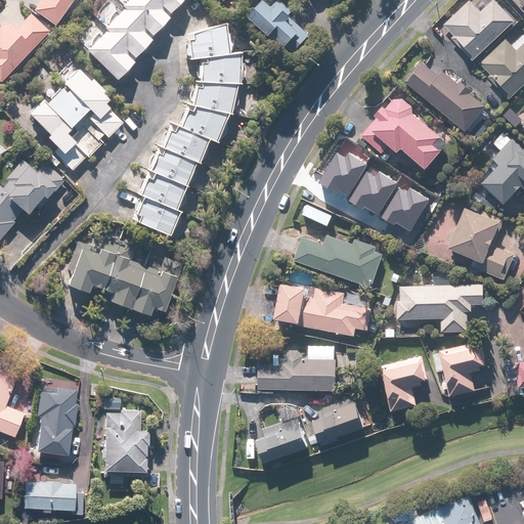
[(42,0),(35,10),(57,27),(76,0),(42,0)]
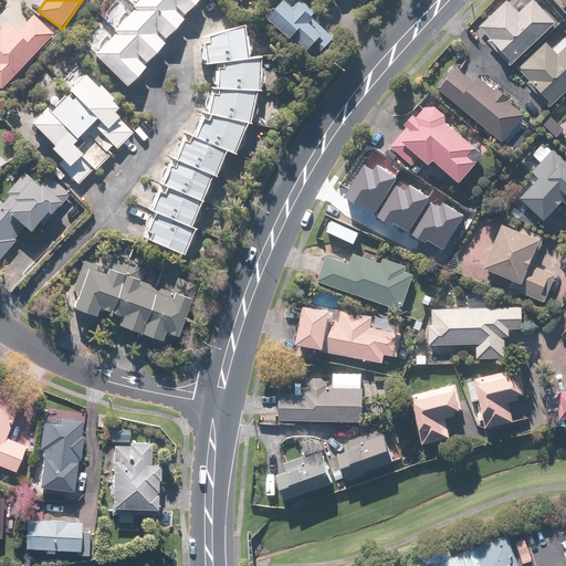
[(168,44),(165,41),(123,0),(116,0),(100,18),(148,64),(168,44)]
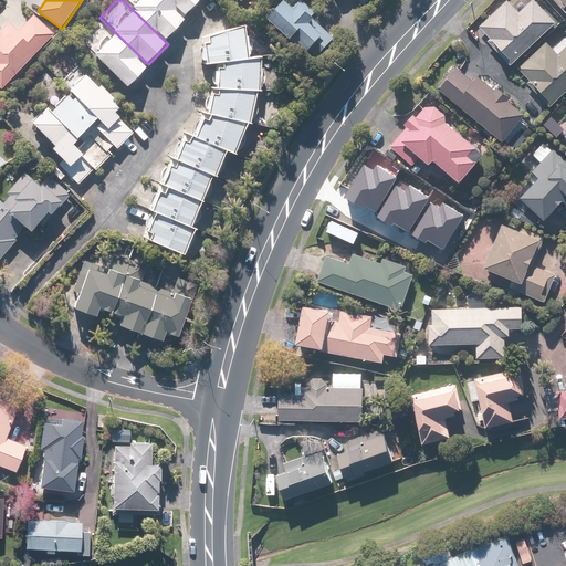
[(188,18),(186,16),(169,0),(123,0),(165,41),(188,18)]
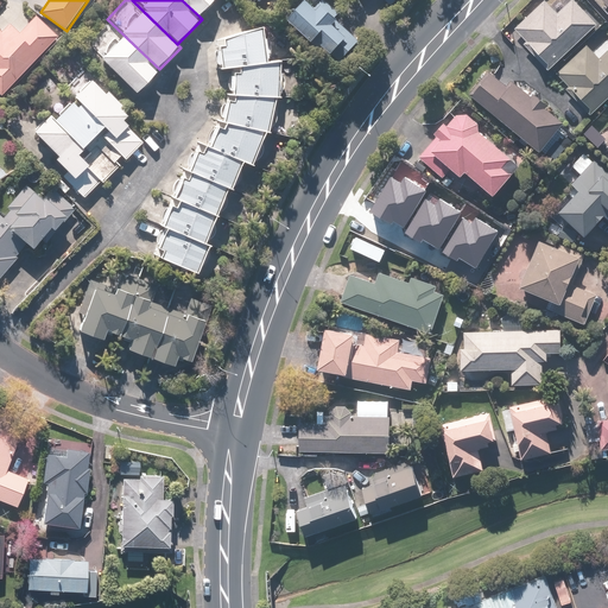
[(182,0),(200,17),(215,0),(182,0)]
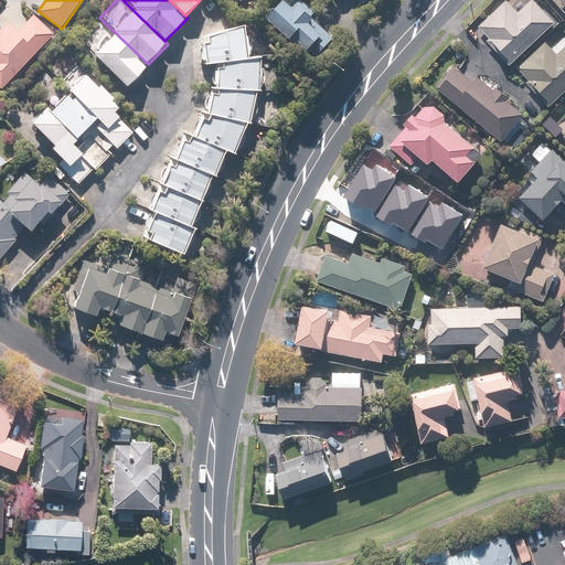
[(290,0),(288,0),(272,17),(308,52),(310,50),(318,56),(338,35),(300,0),(298,0),(295,4),(290,0)]
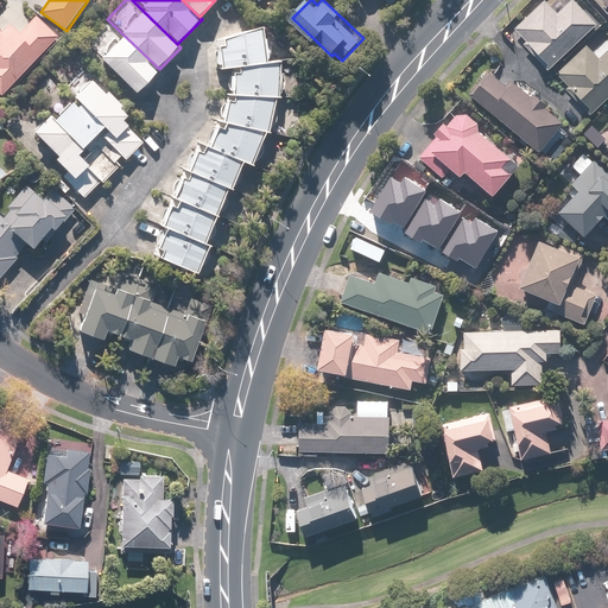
[(525,42),(550,69),(597,24),(575,0),(570,0),(569,2),(565,0),(561,0),(555,6),(548,0),(544,0),(515,26),(527,39),(525,42)]
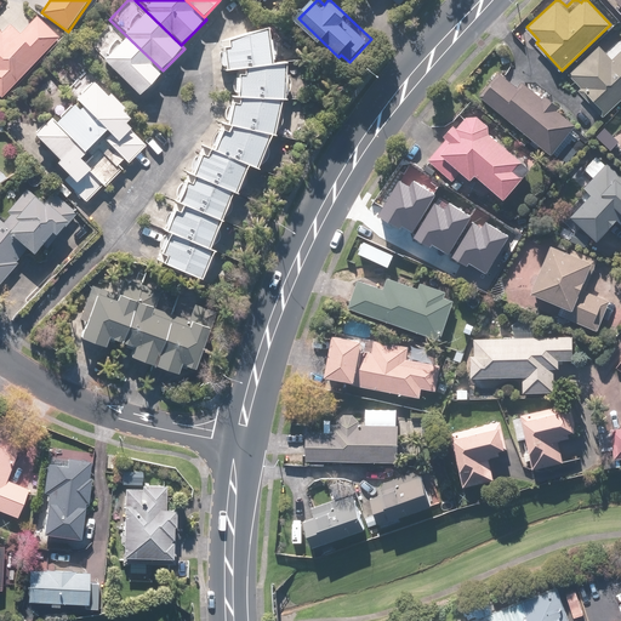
[(9,22),(0,30),(0,29),(0,93),(3,96),(61,36),(39,16),(21,34),(9,22)]
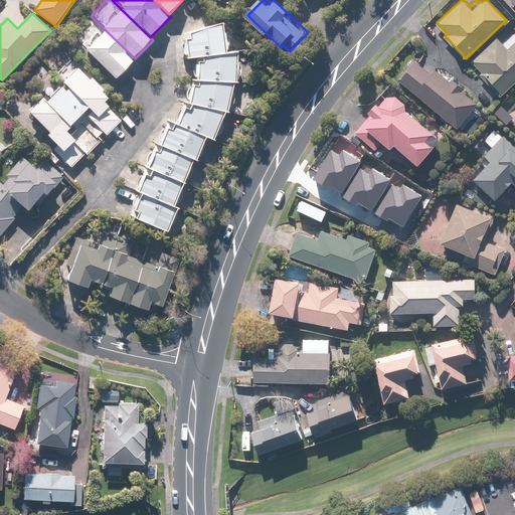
[(136,59),(135,58),(91,16),(73,33),(118,77),(136,59)]
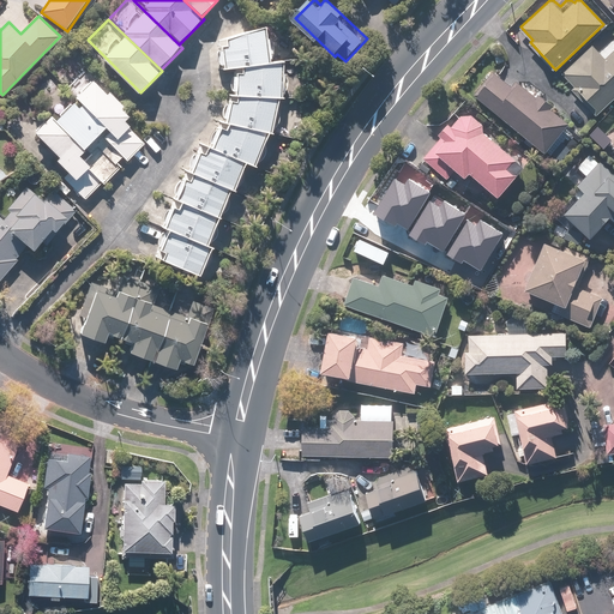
[(226,67),(246,66),(272,62),(268,26),(230,38),(230,47),(224,47),(226,67)]
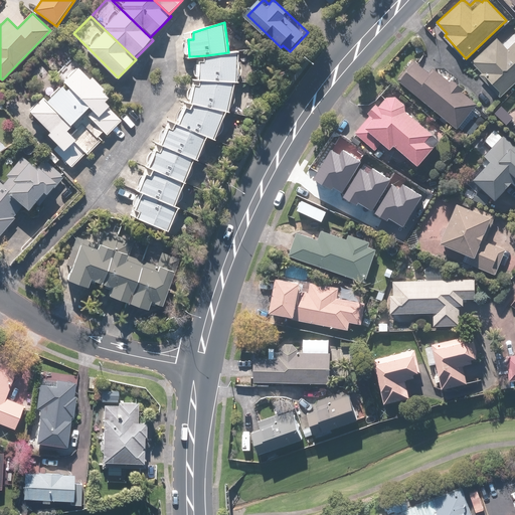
[(481,72),(502,95),(514,82),(514,33),(505,43),(498,37),(473,60),(483,70),(481,72)]
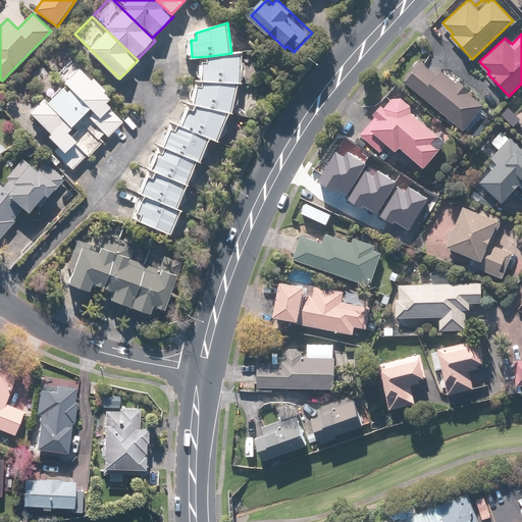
[(244,52),(231,53),(209,56),(209,62),(203,61),(202,83),(205,83),(240,84),(243,84),(244,52)]
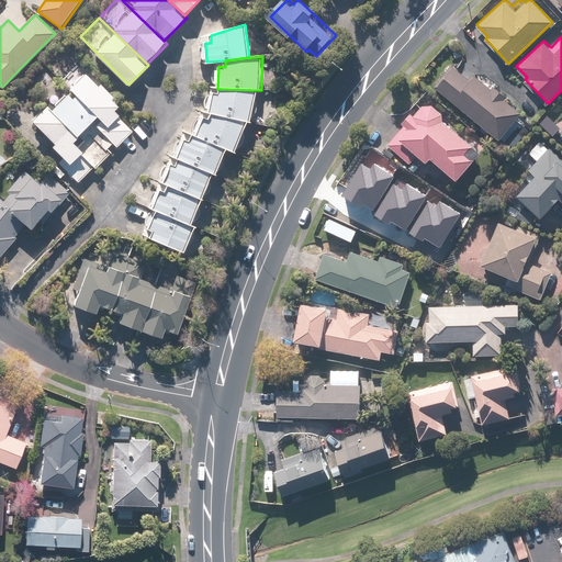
[(51,104),(34,120),(55,142),(52,145),(66,159),(62,164),(79,183),(112,153),(109,149),(114,144),(117,147),(134,132),(116,112),(122,108),(113,99),(114,98),(81,62),(63,79),(72,89),(62,99),(51,87),(43,94),(51,104)]
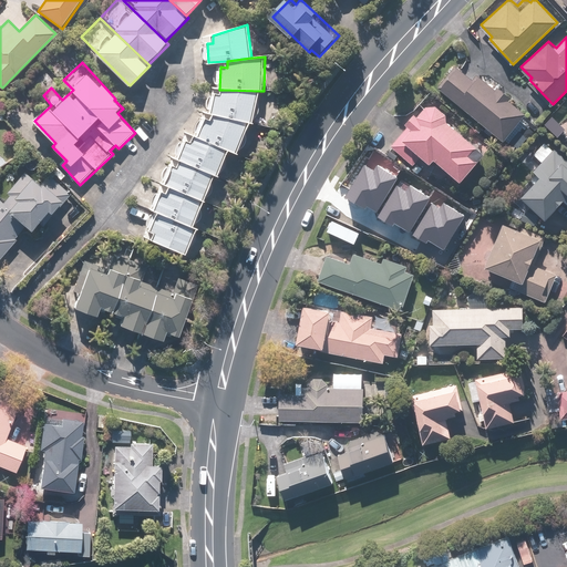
[(459,66),(441,86),(485,125),(482,129),(492,137),(496,132),(515,148),(535,125),(525,116),(527,113),(506,95),(508,92),(486,73),(483,78),(478,73),(473,79),(459,66)]
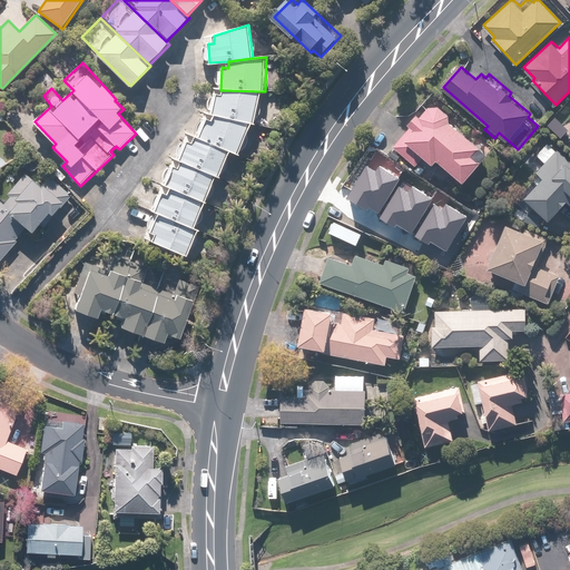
[(256,125),(262,91),(224,90),(223,95),(217,92),(212,114),(215,115),(251,124),(256,125)]
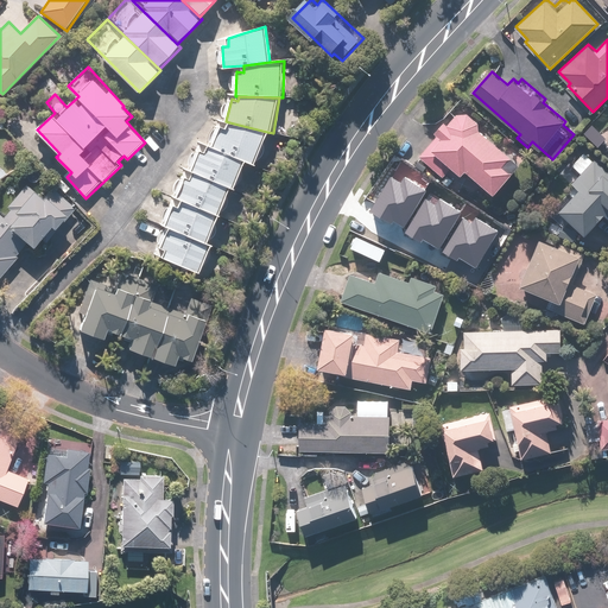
[(439,134),(420,157),(444,177),(455,165),(463,172),(454,183),(467,194),(480,178),(498,192),(525,159),(511,147),(508,150),(482,127),(485,125),(464,107),(449,125),(445,122),(437,132),(439,134)]
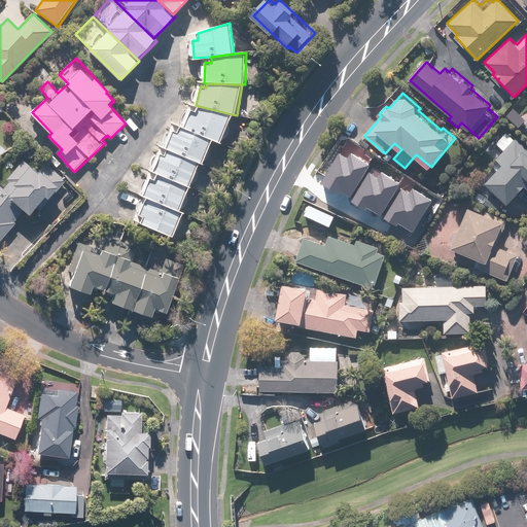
[(522,112),(515,105),(502,116),(510,124),(522,112)]
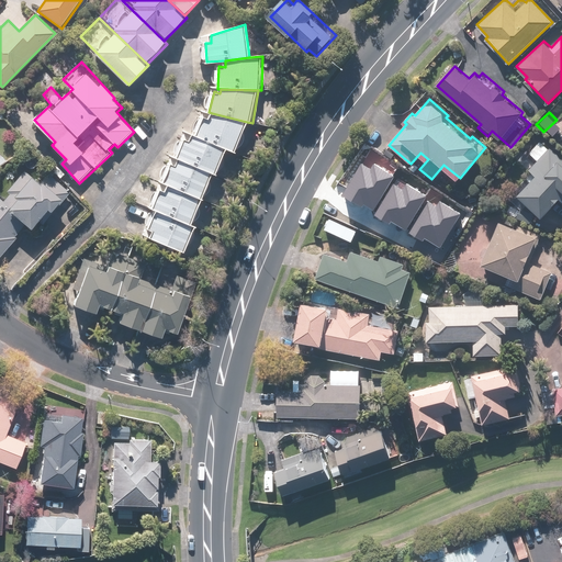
[(236,150),(247,122),(212,113),(211,117),(203,115),(197,136),(226,147),(236,150)]
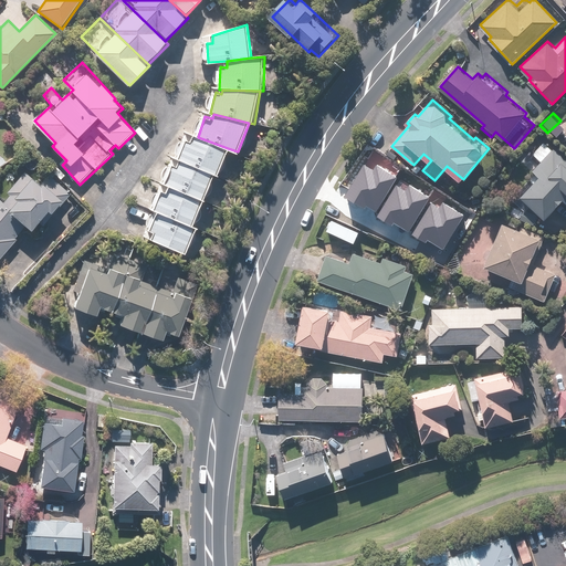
[(218,175),(228,148),(198,137),(189,134),(179,160),(215,174),(218,175)]
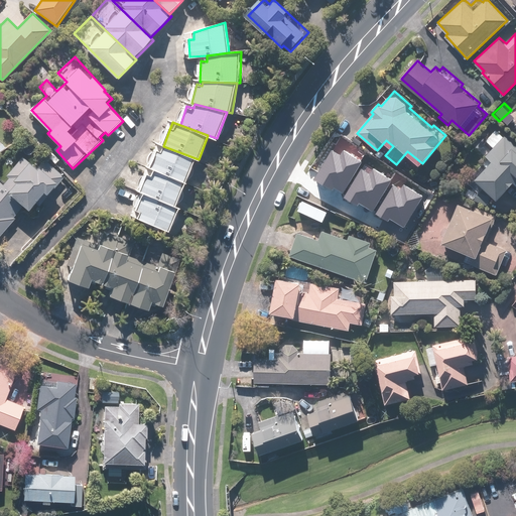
[(515,181),(515,139),(499,125),(486,140),(493,146),(486,155),(489,157),(473,176),(499,200),(515,180),(515,181)]
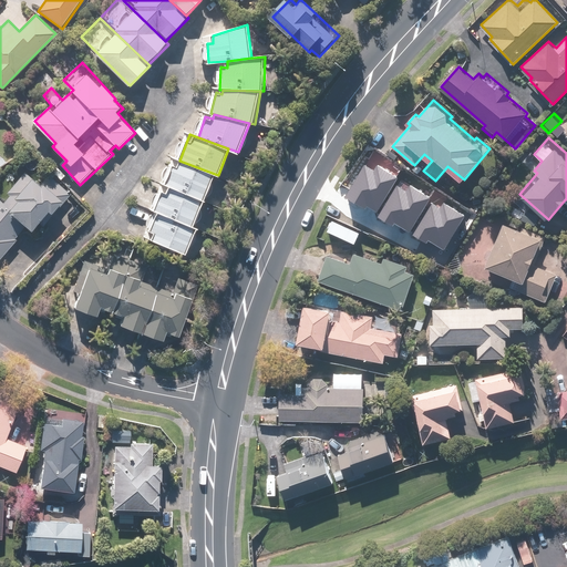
[(12,197),(6,204),(28,225),(33,230),(51,210),(54,213),(72,194),(35,160),(6,192),(12,197)]
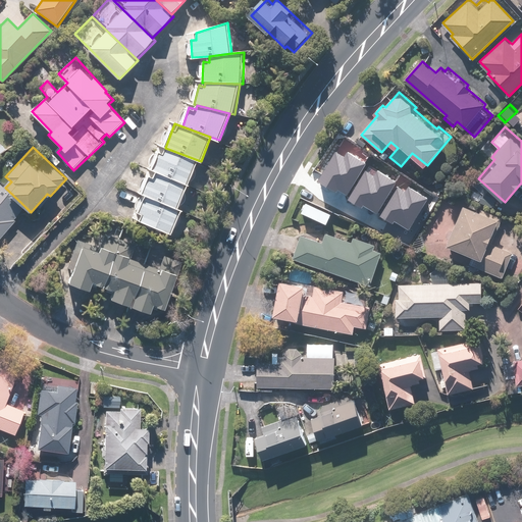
[(189,185),(198,160),(165,148),(162,154),(158,153),(151,170),(156,171),(189,185)]
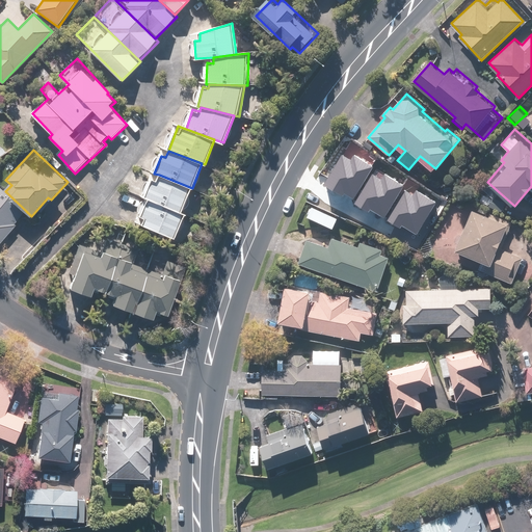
[(363,189),(340,179),(330,202),(351,211),(349,214),(404,238),(420,202),(409,196),(415,184),(382,169),(374,189),(365,185),(363,189)]
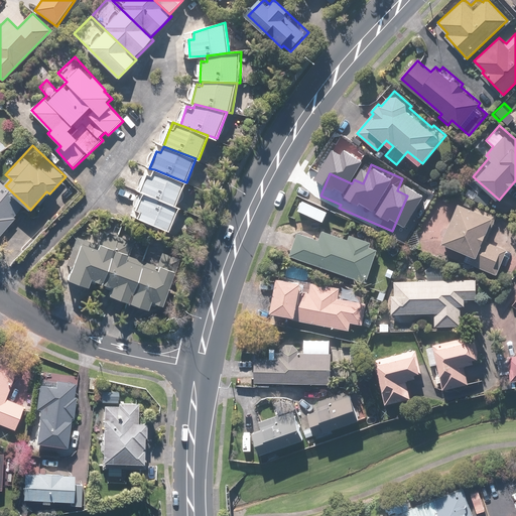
[(177,206),(186,182),(154,169),(152,174),(147,172),(139,191),(144,194),(177,206)]
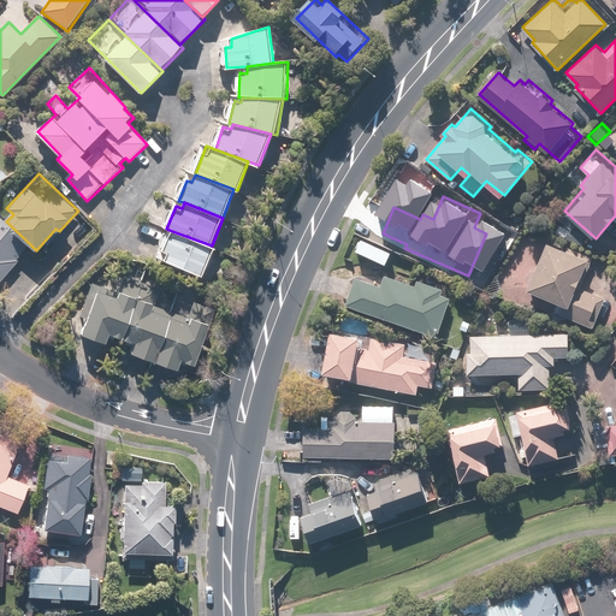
[(17,260),(30,244),(6,221),(0,215),(0,282),(19,261),(17,260)]
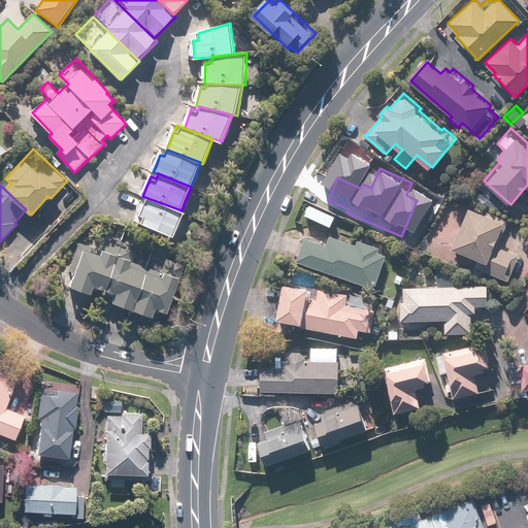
[(502,201),(490,195),(486,203),(498,209),(502,201)]
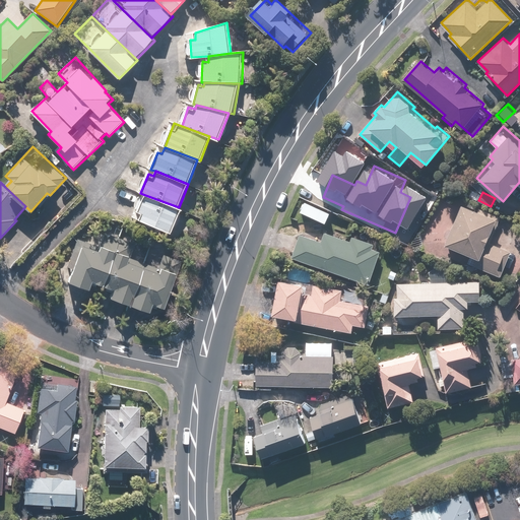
[(182,209),(179,207),(145,195),(139,211),(143,213),(140,221),(173,234),(182,209)]
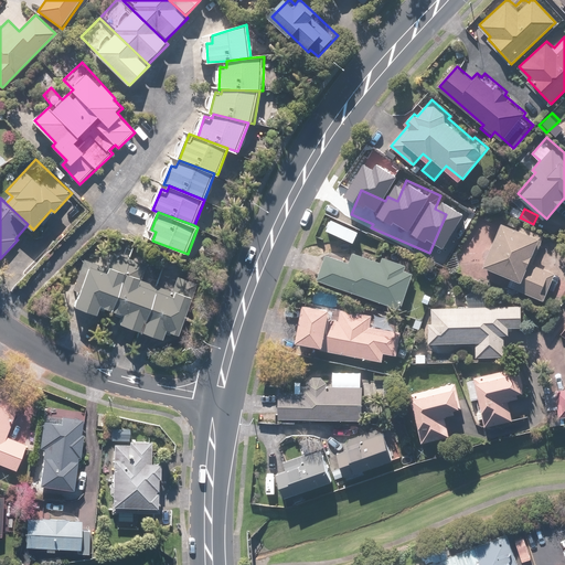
[(487,265),(513,275),(509,286),(546,300),(557,273),(531,263),(542,235),(503,221),(487,265)]
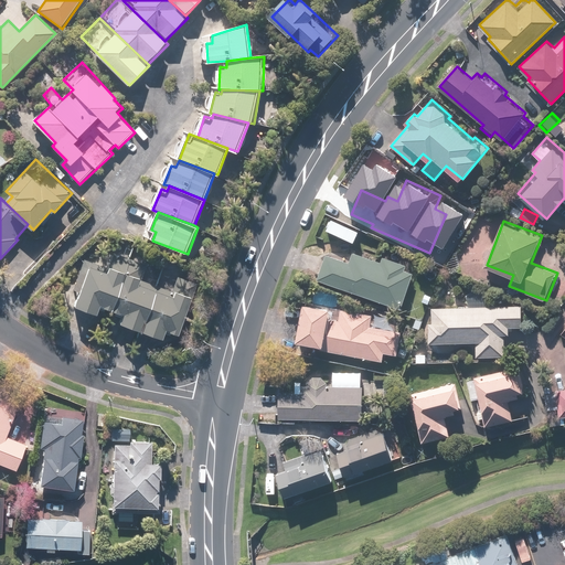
[(326,238),(316,234),(311,247),(321,251),(326,238)]
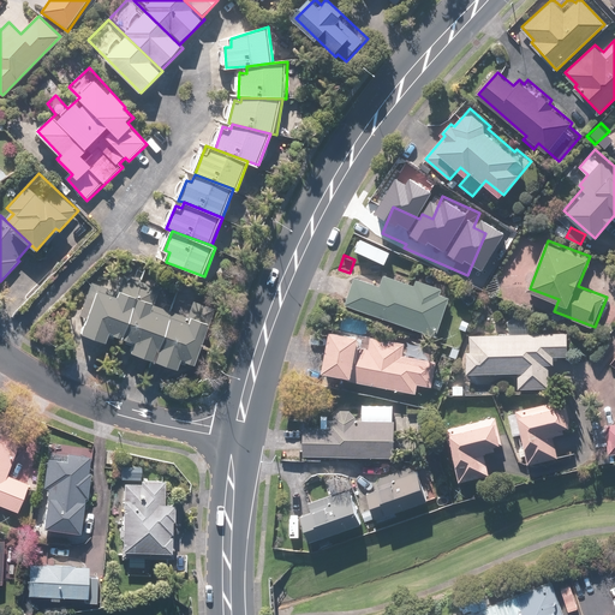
[(382,285),(356,276),(347,304),(439,334),(451,298),(442,294),(445,288),(428,284),(428,282),(429,282),(429,281),(429,280),(430,280),(430,279),(430,278),(430,276),(429,275),(429,274),(428,273),(427,272),(425,270),(424,270),(423,270),(422,270),(421,270),(419,270),(419,272),(418,272),(417,273),(417,274),(416,274),(416,275),(416,276),(415,276),(415,278),(415,279),(416,280),(413,285),(384,275),(382,285)]
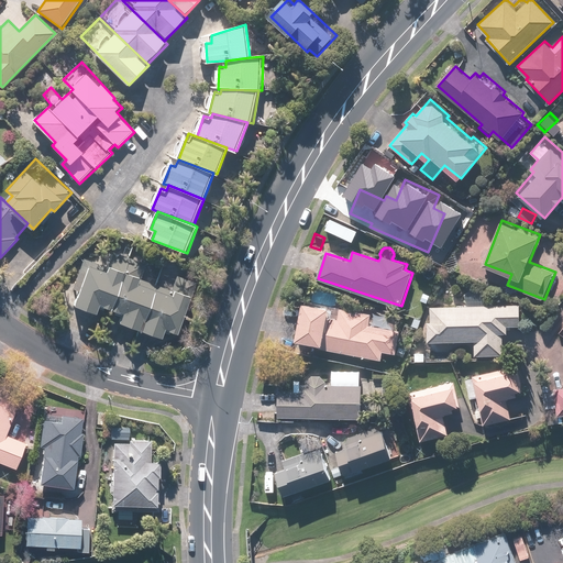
[(147,262),(132,256),(113,250),(107,269),(89,264),(79,291),(68,287),(64,300),(98,312),(101,302),(113,307),(123,310),(120,319),(144,328),(164,335),(166,327),(178,331),(196,282),(170,272),(166,285),(159,283),(152,280),(151,283),(141,279),(147,262)]
